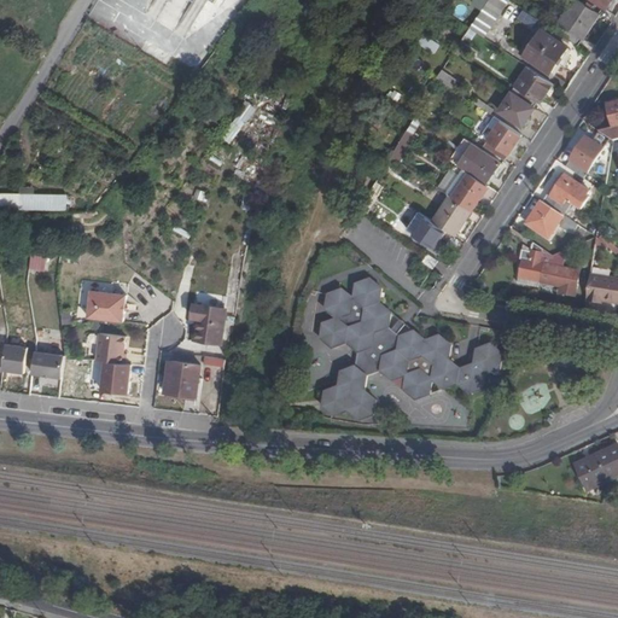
[(478,33),(485,36),(512,1),(509,0),(490,0),(471,27),(471,28),(478,33)]
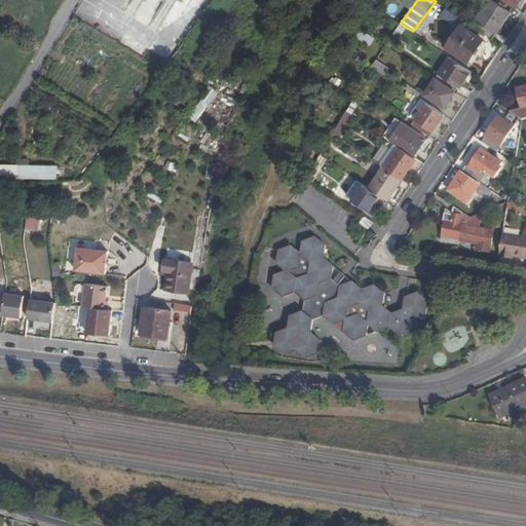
[(488,0),(472,25),(492,39),(511,13),(490,0),(488,0)]
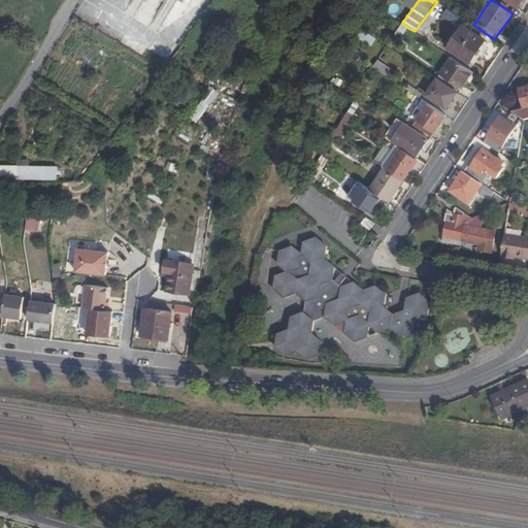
[(456,24),(461,17),(449,8),(443,15),(456,24)]
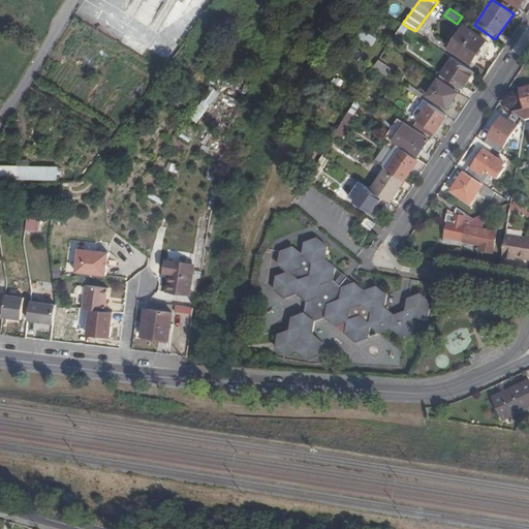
[(403,24),(396,34),(402,38),(409,28),(403,24)]
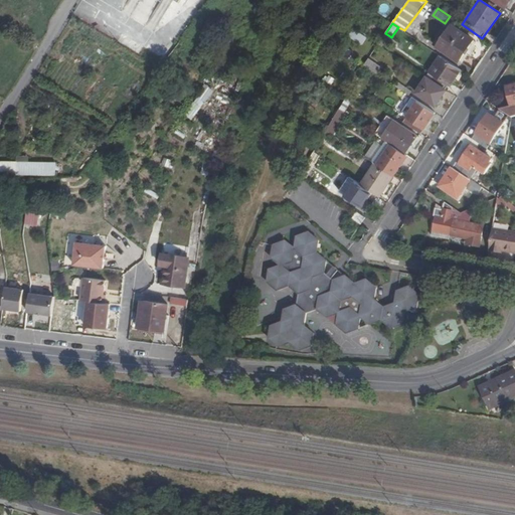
[(454,26),(447,37),(442,34),(436,43),(463,62),(477,42),(454,26)]
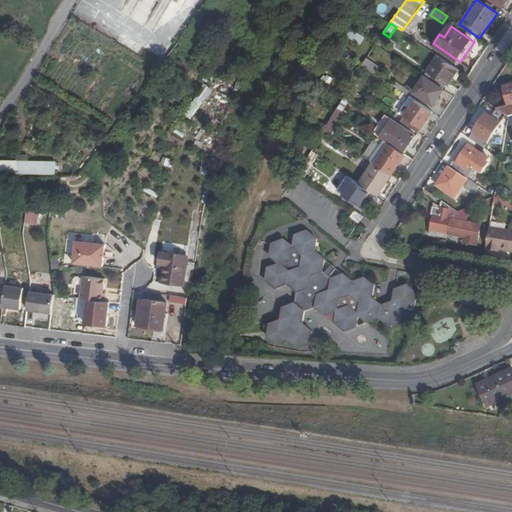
[(351,28),(347,37),(362,44),(366,35),(351,28)]
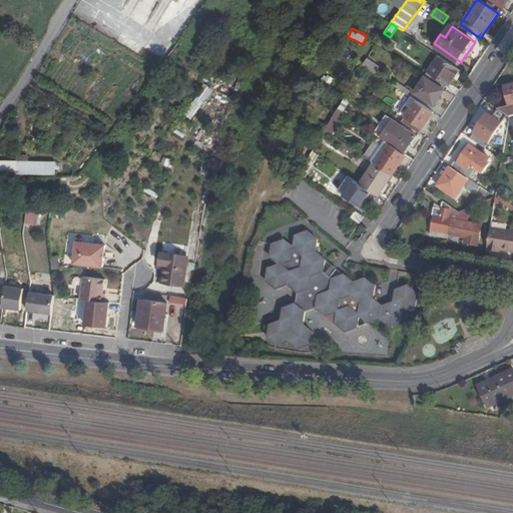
[(425,76),(445,89),(459,68),(439,55),(425,76)]
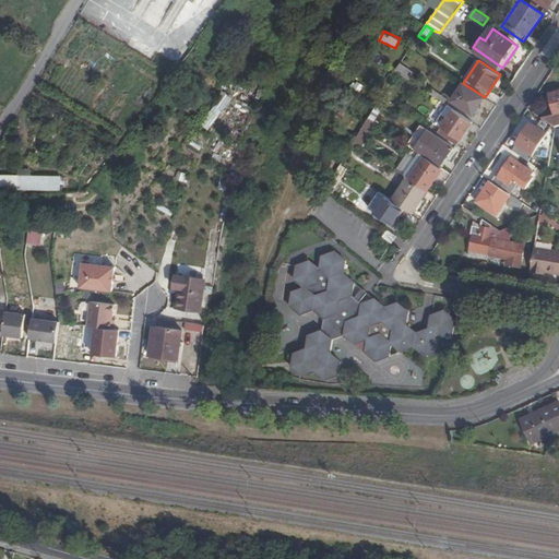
[(401,63),(396,71),(407,78),(412,70),(401,63)]
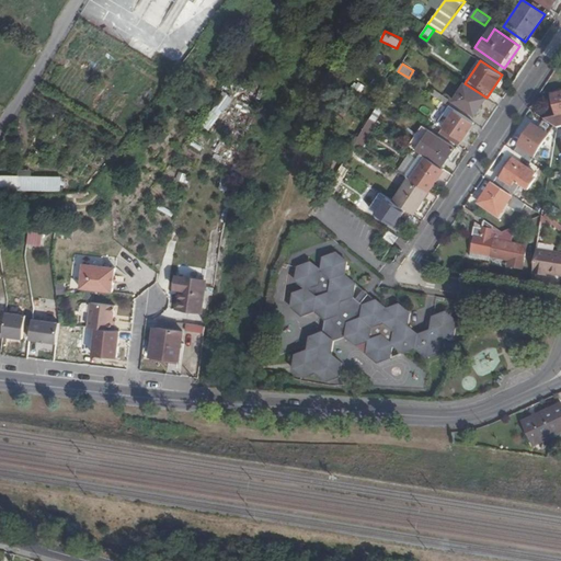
[(476,115),(487,98),(465,83),(453,101),(476,115)]
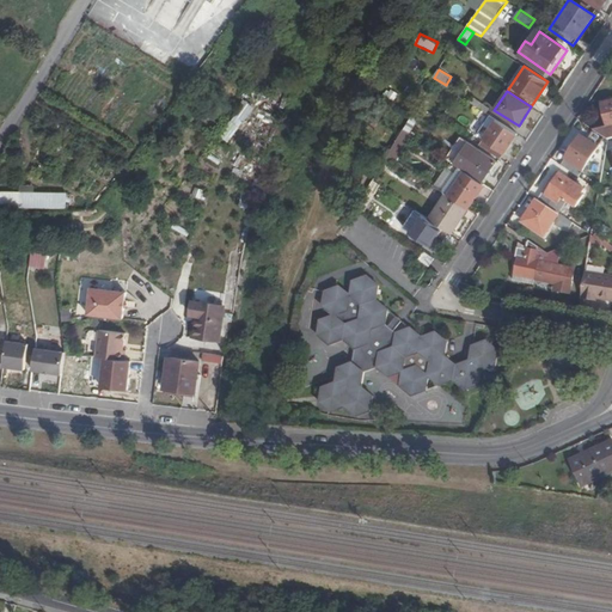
[(475,97),(471,102),(487,112),(490,108),(475,97)]
